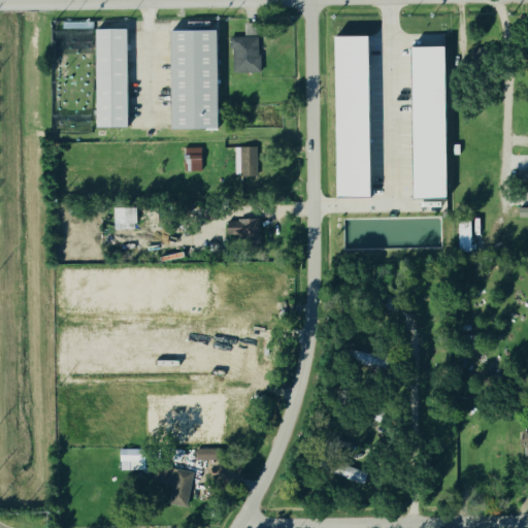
[(93,32),(125,32),(125,129),(93,130),(93,32)]
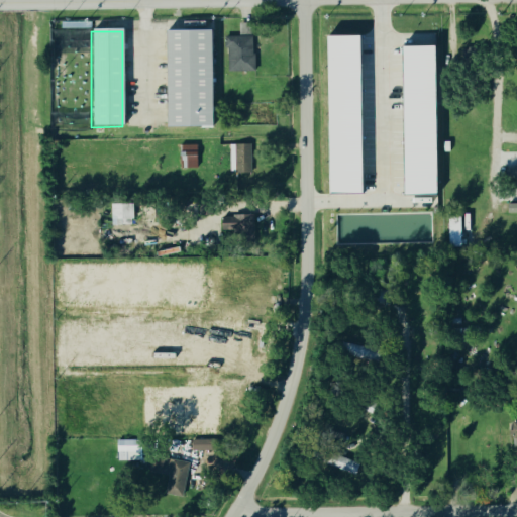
[(164,32),(210,31),(210,128),(165,128),(164,32)]
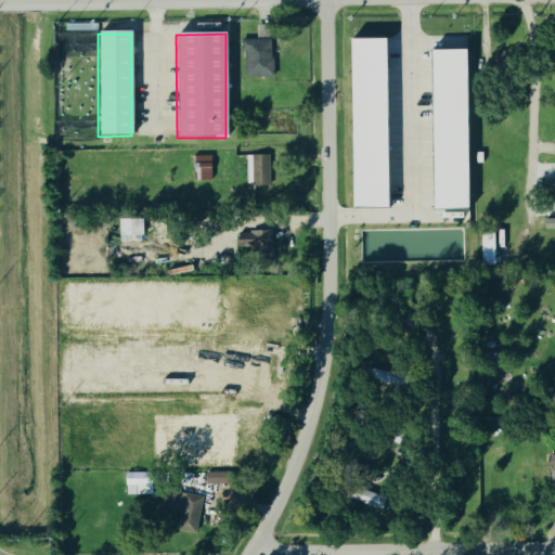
[(387,38),(390,208),(353,208),(351,39),(387,38)]
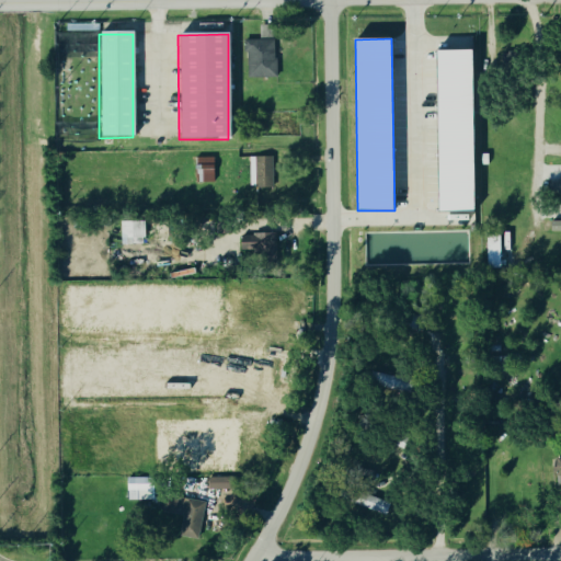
[(244,79),(274,79),(275,41),(244,41),(244,79)]
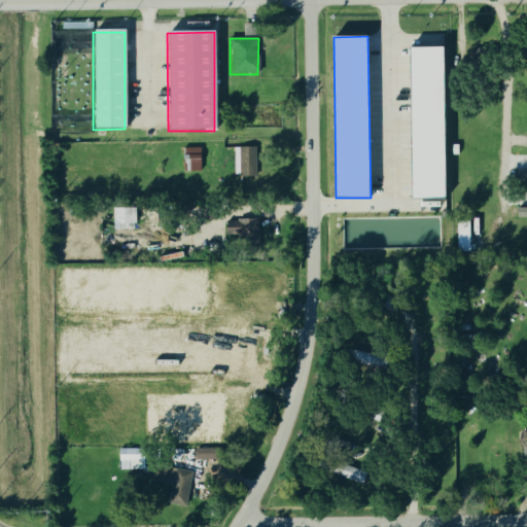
[(412,200),(411,48),(445,48),(446,200),(412,200)]
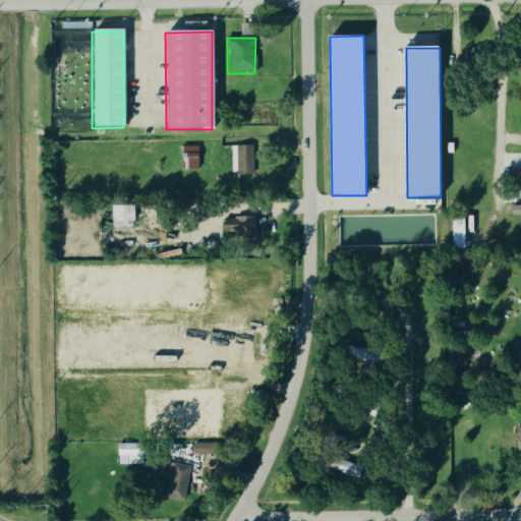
[(237,174),(237,146),(253,146),(253,174),(237,174)]
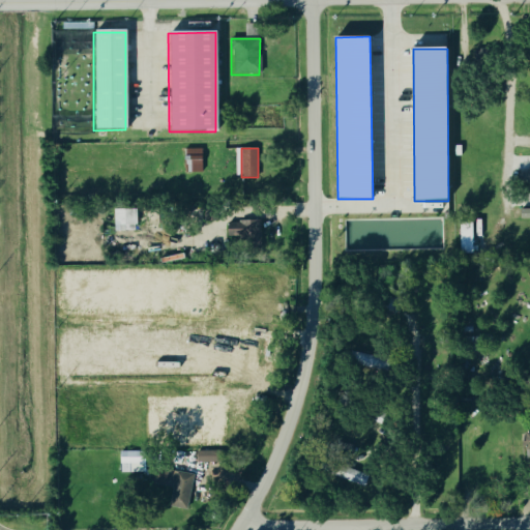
[(200,150),(183,149),(182,174),(200,174),(200,150)]
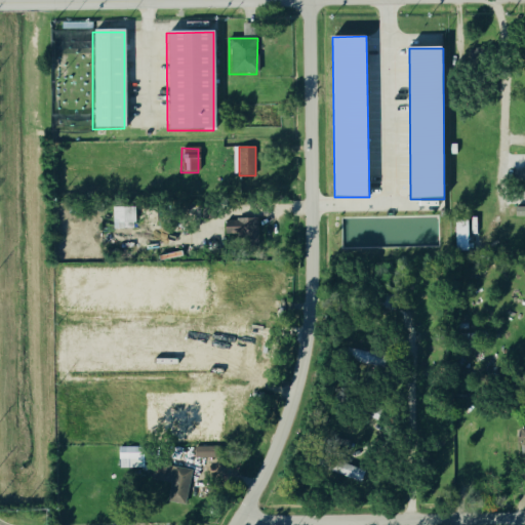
[(511,184),(524,183),(524,172),(512,172),(511,184)]
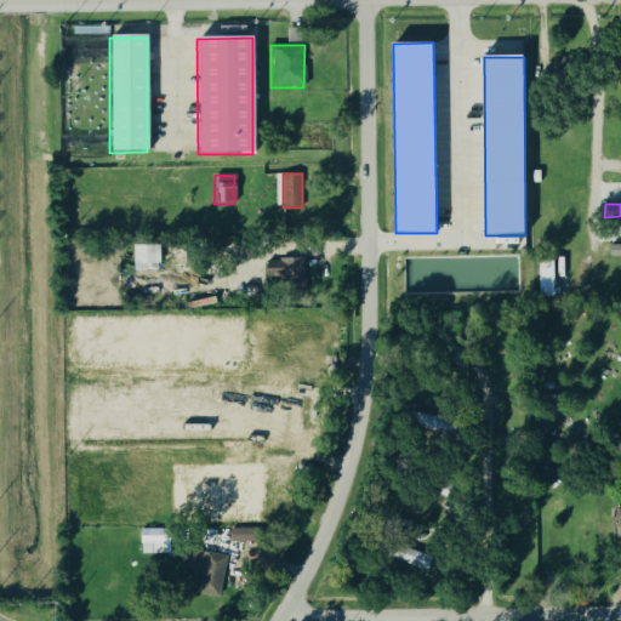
[(607,258),(620,257),(620,244),(620,245),(620,246),(607,246),(607,258)]
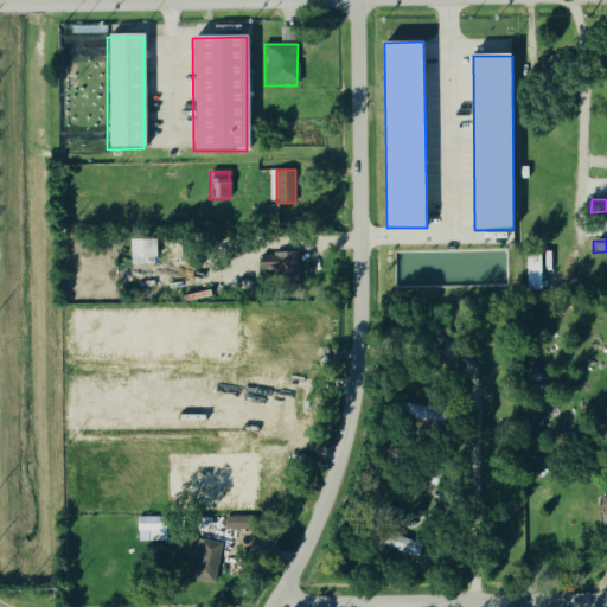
[(259,255),(257,273),(288,274),(289,256),(259,255)]
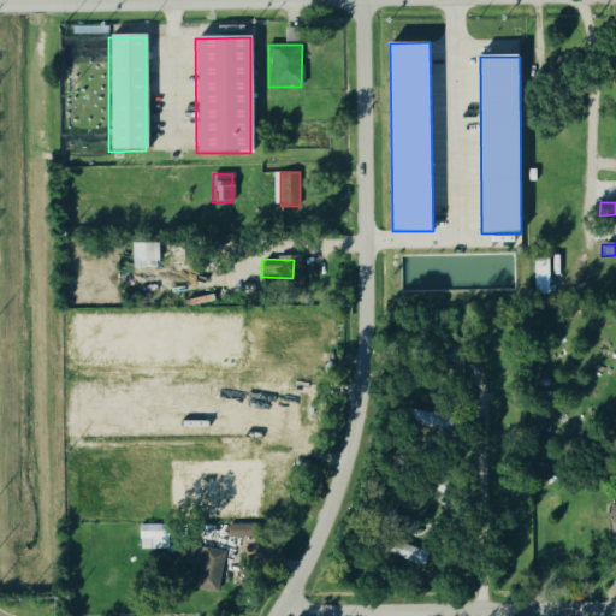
[(535,295),(535,259),(548,259),(548,295),(535,295)]
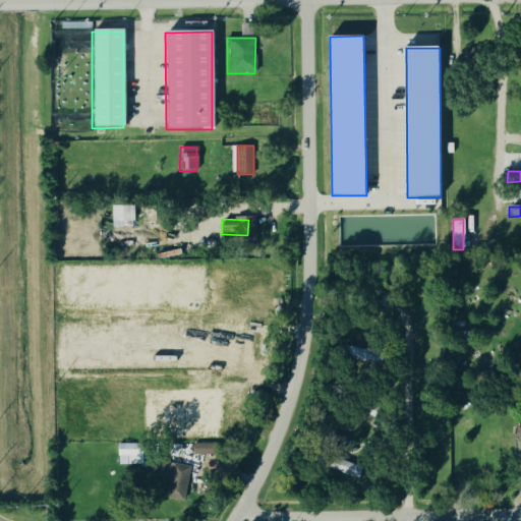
[(370,364),(373,353),(342,345),(339,356),(370,364)]
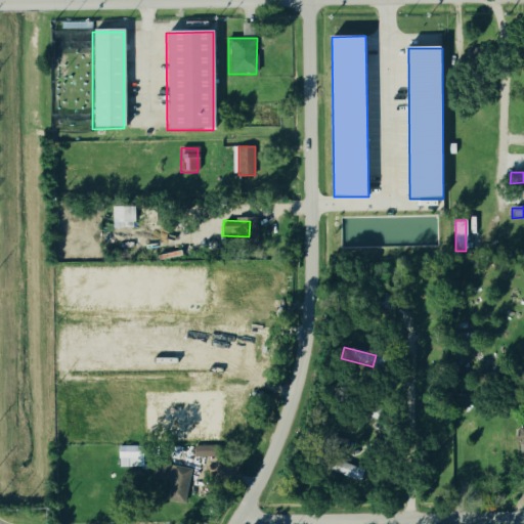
[(226,419),(225,403),(211,403),(211,420),(226,419)]
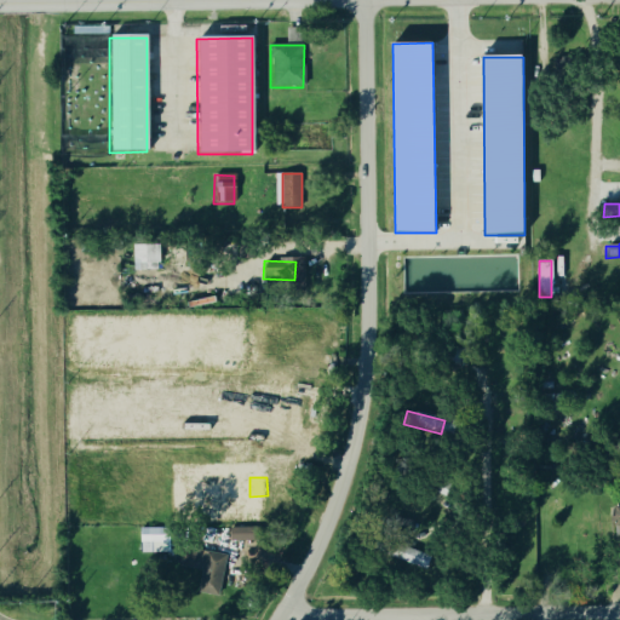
[(230,528),(259,527),(259,540),(230,540),(230,528)]
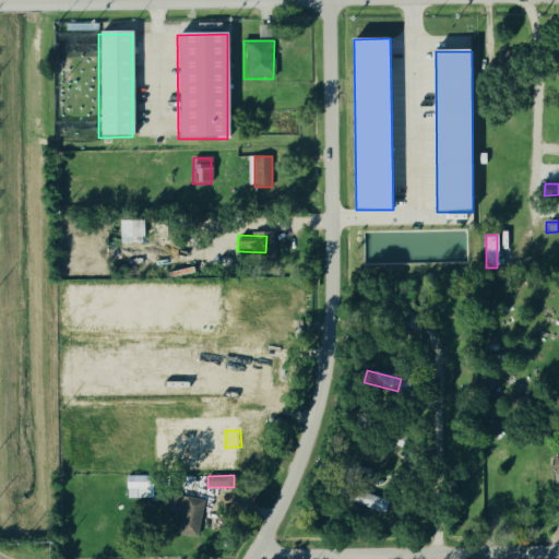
[(353,506),(381,514),(385,500),(357,492),(353,506)]
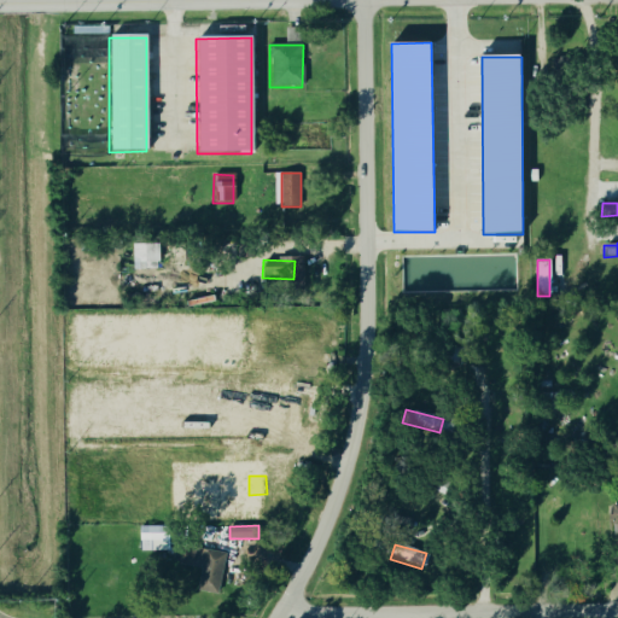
[(192,593),(215,598),(221,572),(197,566),(194,579),(196,579),(192,593)]
